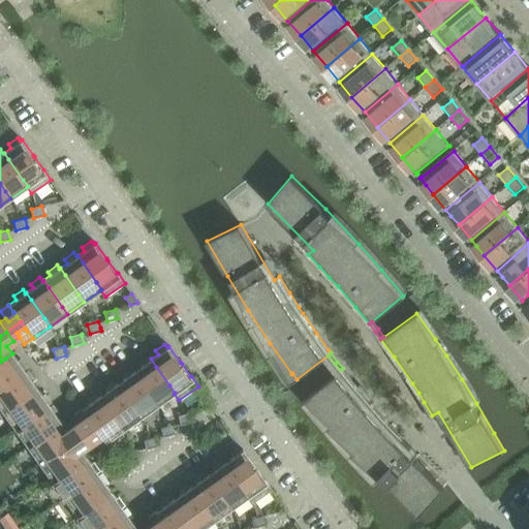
[(24,371),(23,370),(27,367),(20,358),(17,361),(12,353),(5,359),(0,362),(0,387),(18,376),(24,371)]
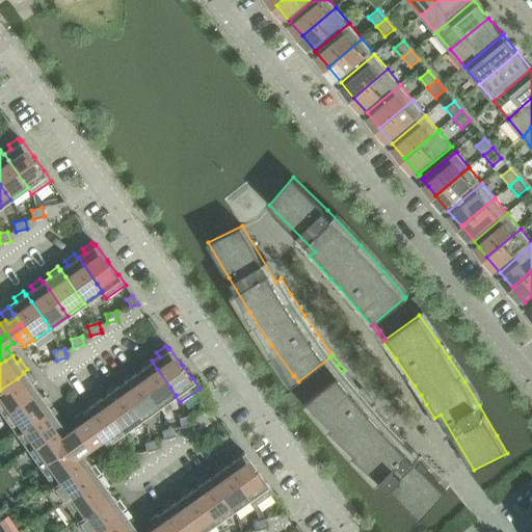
[(141,369),(134,373),(139,381),(154,400),(159,407),(175,396),(176,395),(170,388),(157,369),(152,361),(151,362),(149,357),(139,365),(141,369)]
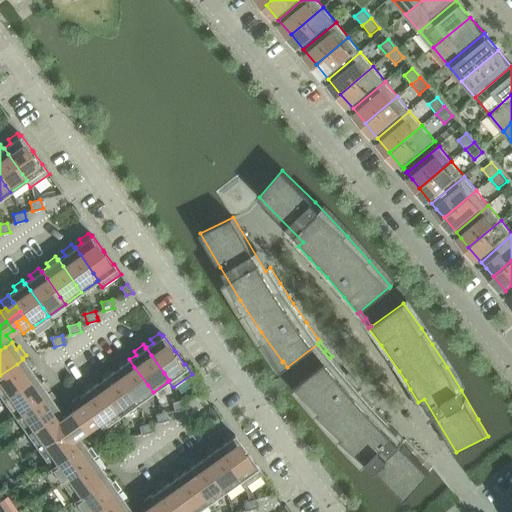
[(126,356),(117,363),(119,366),(113,371),(118,378),(131,397),(136,404),(153,392),(148,385),(134,367),(129,359),(129,360),(126,356)]
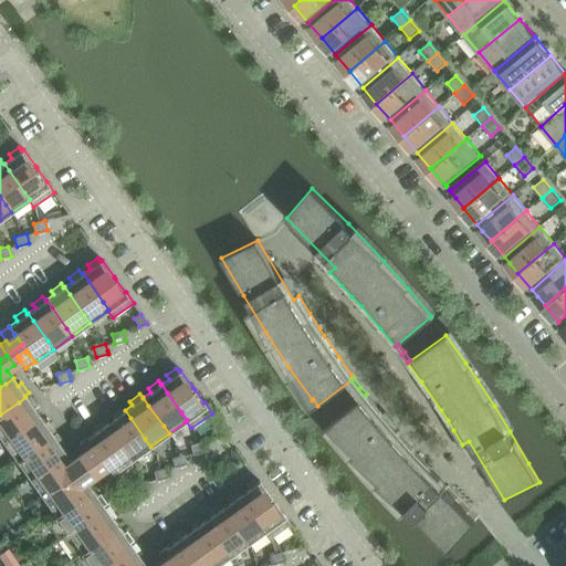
[(369,398),(367,394),(364,396),(331,423),(335,429),(334,429),(356,454),(378,480),(396,499),(449,553),(475,522),(427,473),(432,468),(417,452),(400,435),(380,411),(369,398)]
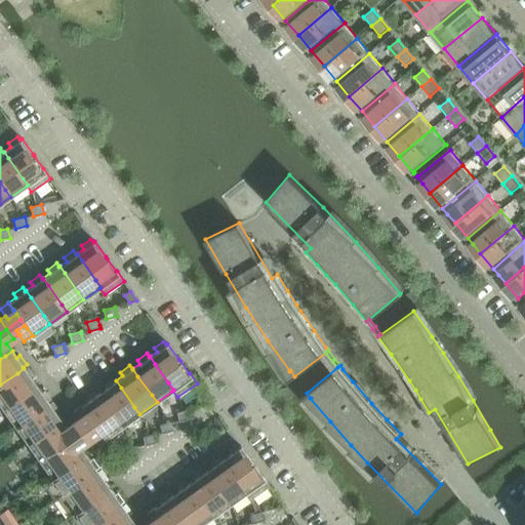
[(0,385),(0,405),(2,409),(8,405),(29,391),(36,386),(31,378),(35,375),(28,366),(25,369),(24,368),(17,373),(0,385)]
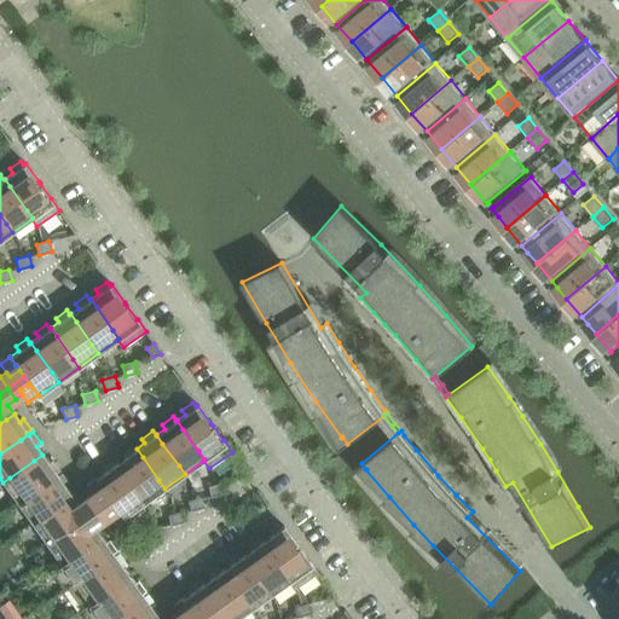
[(121,453),(125,457),(116,463),(122,472),(138,493),(144,502),(165,489),(158,480),(143,457),(137,449),(136,450),(132,445),(121,453)]
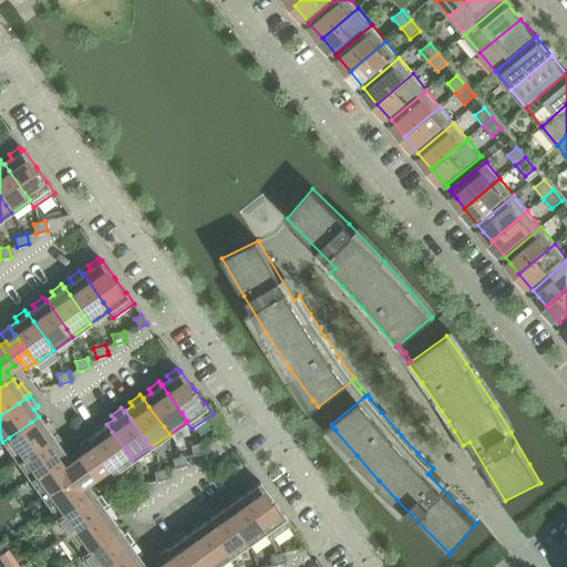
[(51,434),(55,431),(48,421),(44,423),(39,416),(31,422),(9,437),(2,442),(16,461),(22,456),(44,441),(52,434),(51,434)]
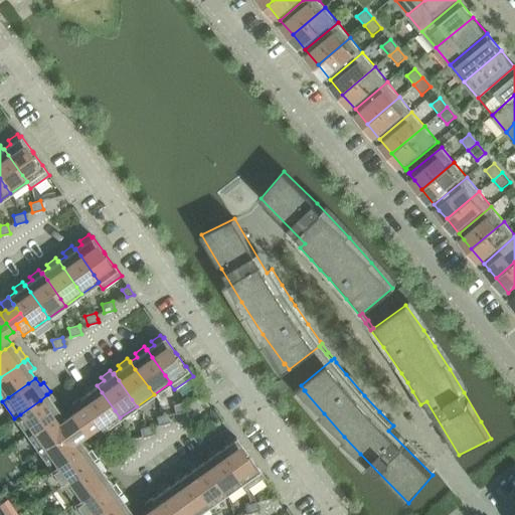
[(84,389),(87,392),(80,397),(86,404),(88,408),(92,413),(96,419),(99,422),(104,430),(120,417),(115,410),(102,392),(97,385),(96,386),(94,382),(84,389)]
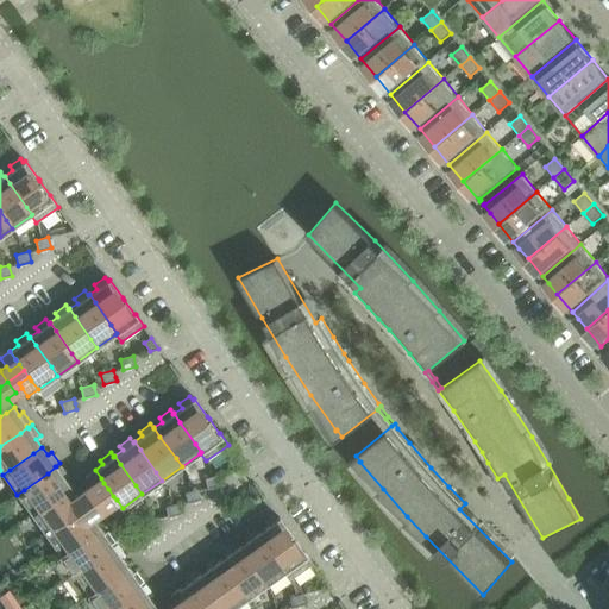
[(24,490),(17,495),(31,514),(37,510),(61,493),(70,487),(64,479),(69,476),(61,465),(57,468),(56,466),(48,473),(24,490)]
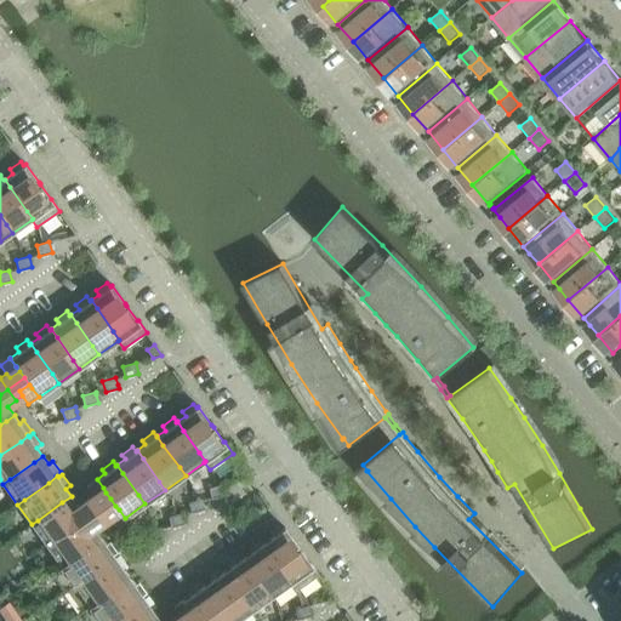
[(97,479),(86,486),(92,495),(96,499),(106,493),(103,488),(97,479)]
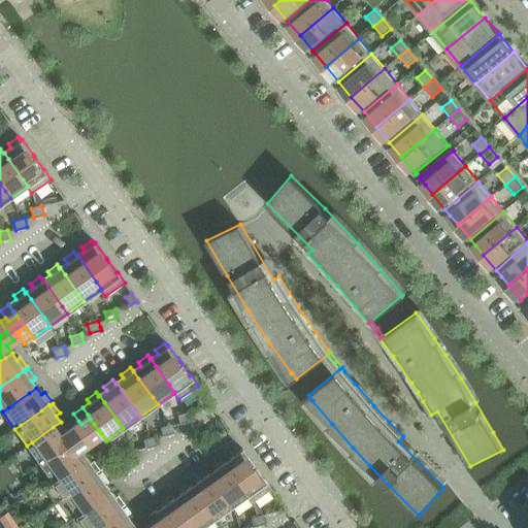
[(189,411),(177,415),(180,424),(191,421),(189,411)]
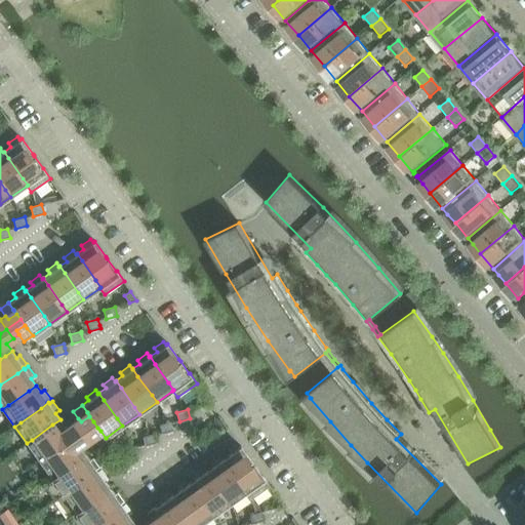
[(78,418),(73,422),(79,432),(93,421),(89,416),(81,421),(78,418)]
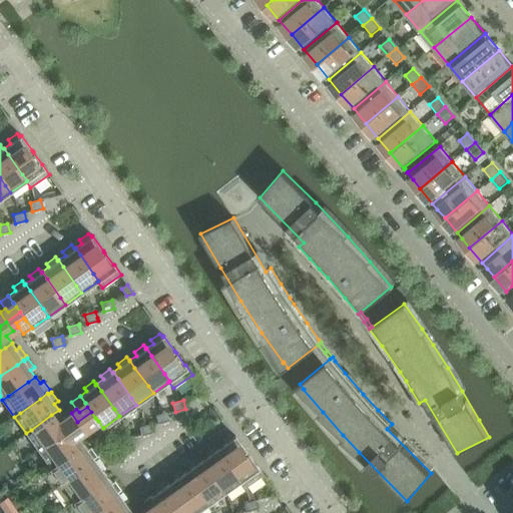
[(31,430),(26,433),(38,450),(43,446),(63,432),(77,422),(71,413),(64,417),(59,410),(51,415),(31,430)]
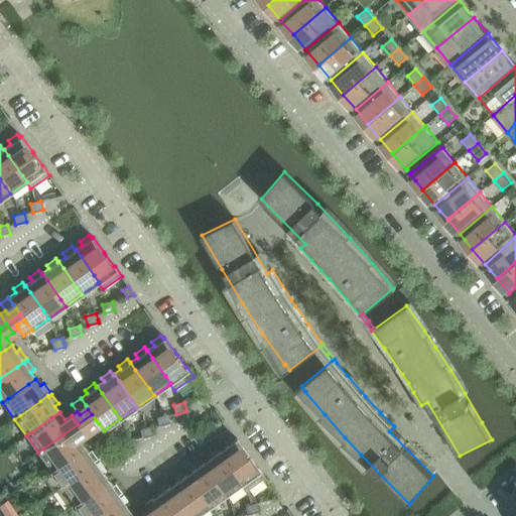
[(92,414),(78,424),(85,433),(91,429),(88,425),(96,420),(92,414)]
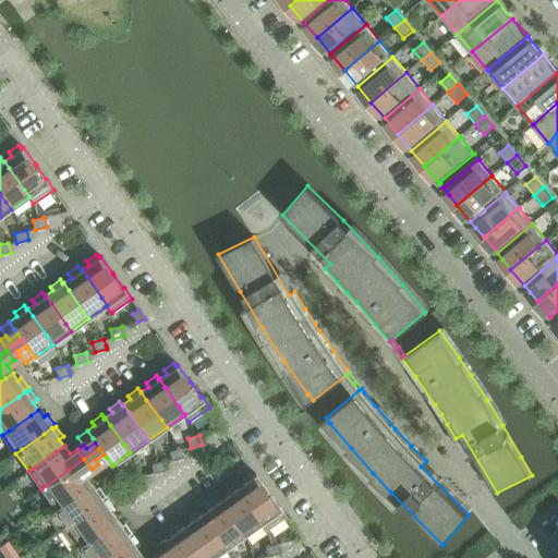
[(184,458),(182,450),(181,448),(170,451),(172,461),(184,458)]
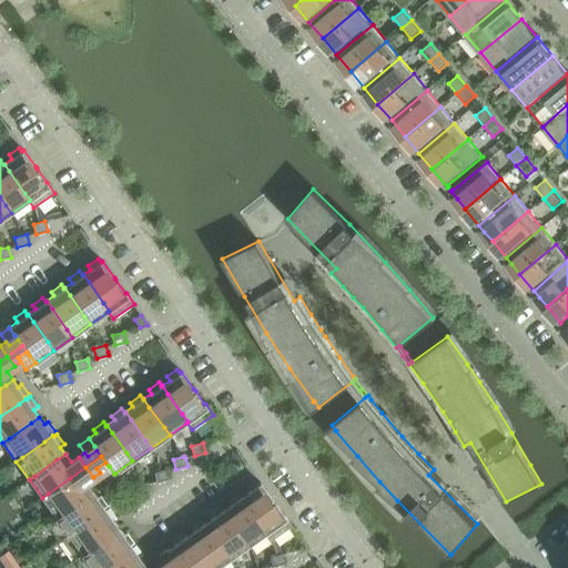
[(105,463),(97,468),(100,473),(105,480),(114,474),(109,466),(105,463)]
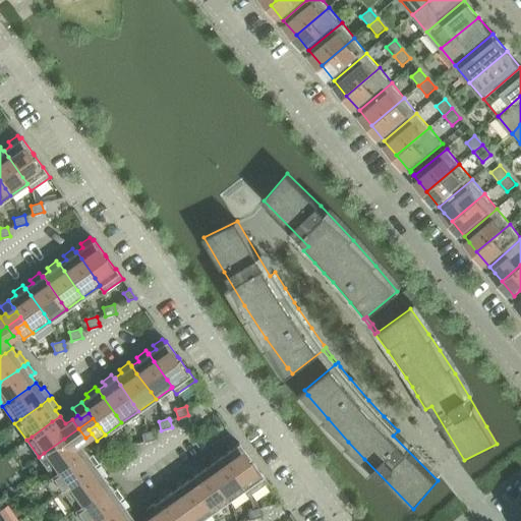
[(44,453),(39,457),(51,473),(51,474),(56,470),(76,456),(83,450),(78,443),(85,438),(78,428),(64,439),(44,453)]
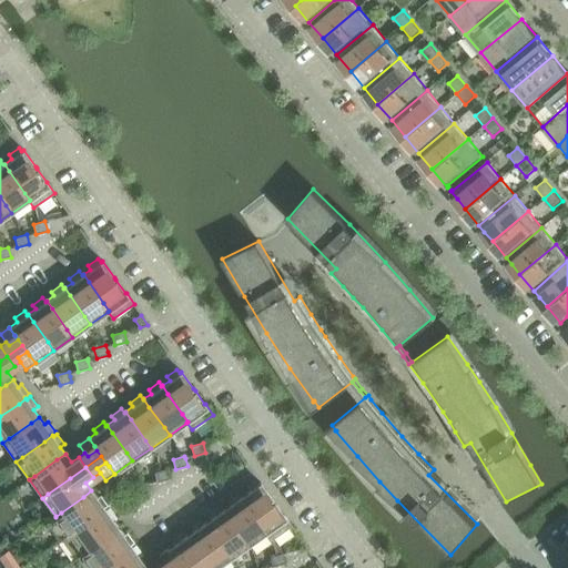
[(166,469),(154,473),(156,483),(169,479),(166,469)]
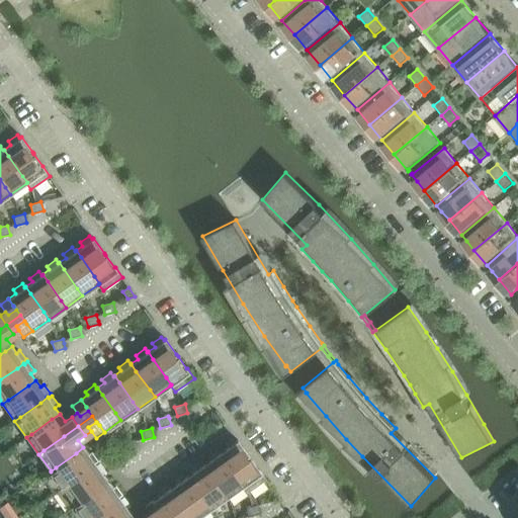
[(244,486),(242,487),(247,493),(266,480),(259,469),(257,467),(250,458),(249,456),(249,455),(242,446),(238,440),(236,441),(234,438),(224,444),(227,448),(220,452),(225,459),(239,479),(244,486)]
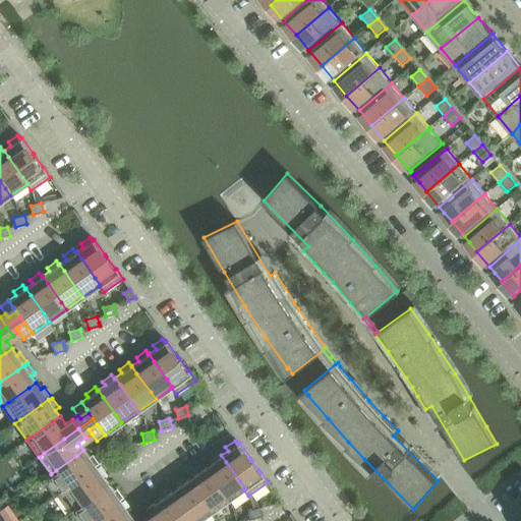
[(135,443),(124,446),(127,454),(137,452),(135,443)]
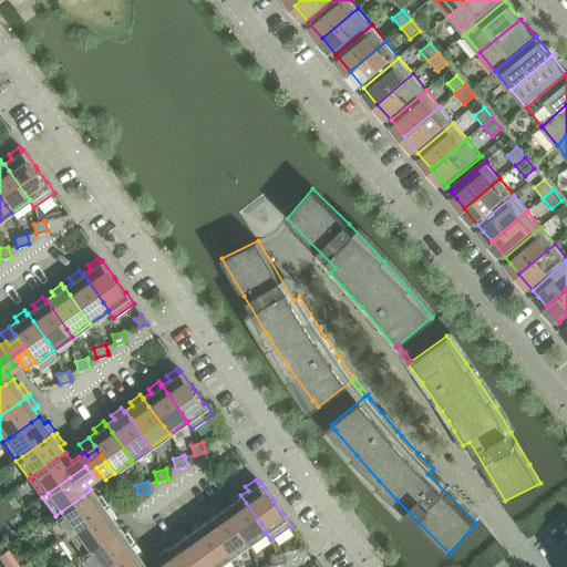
[(61,512),(55,516),(55,515),(45,522),(60,540),(61,539),(74,529),(96,514),(104,508),(104,507),(107,504),(101,494),(96,497),(91,490),(83,496),(61,512)]
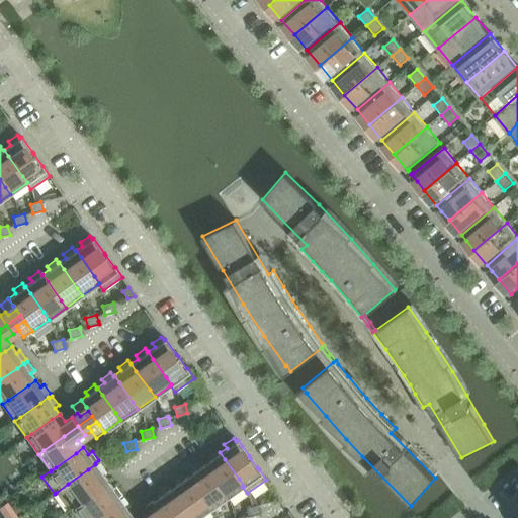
[(209,459),(203,464),(208,471),(222,491),(227,498),(242,487),(244,486),(239,479),(225,459),(220,452),(219,453),(217,449),(207,456),(209,459)]
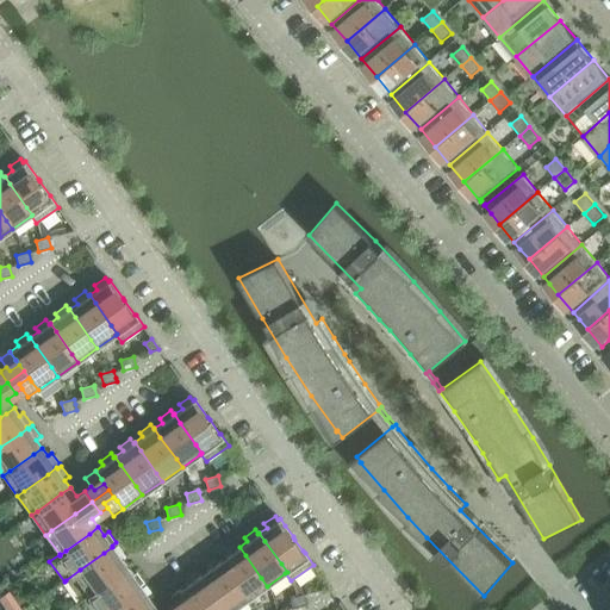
[(235,543),(224,552),(228,555),(219,561),(225,570),(241,592),(247,601),(267,586),(261,578),(246,555),(240,547),(238,548),(235,543)]
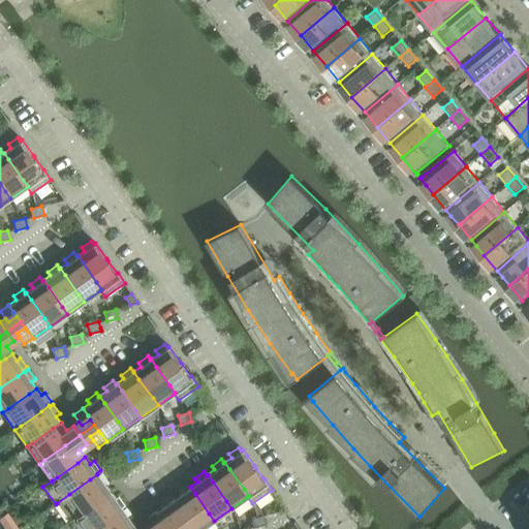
[(90,479),(69,494),(57,503),(69,520),(81,511),(102,497),(110,492),(104,485),(109,481),(101,472),(98,475),(97,474),(90,479)]
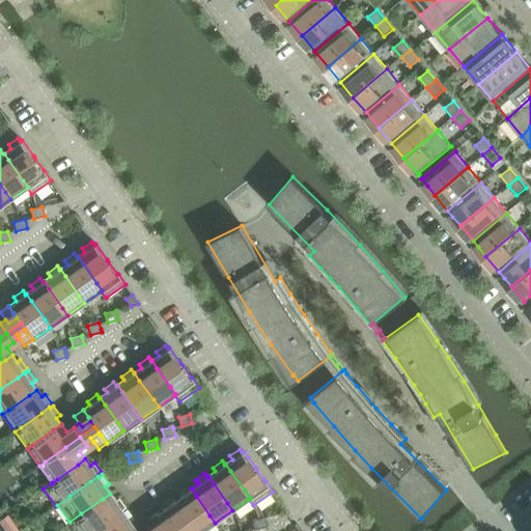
[(180,496),(173,501),(178,508),(193,528),(195,530),(202,530),(215,523),(210,515),(196,496),(191,488),(190,490),(188,485),(178,493),(180,496)]
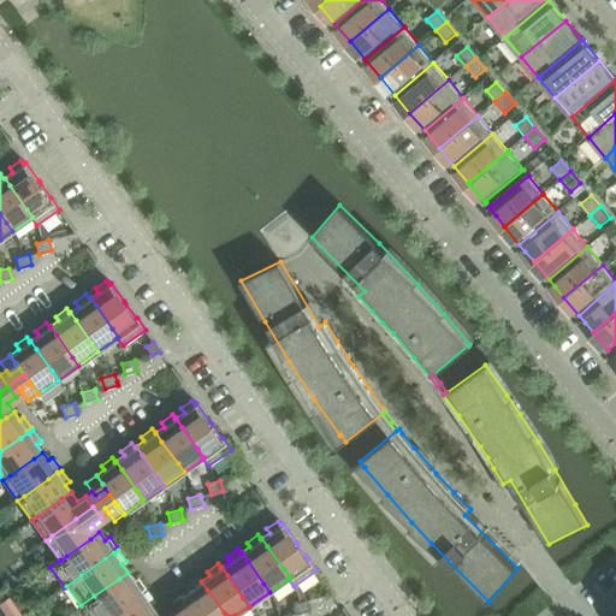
[(119,579),(94,596),(81,605),(88,615),(108,615),(132,599),(142,593),(142,591),(146,588),(138,578),(134,580),(128,573),(119,579)]
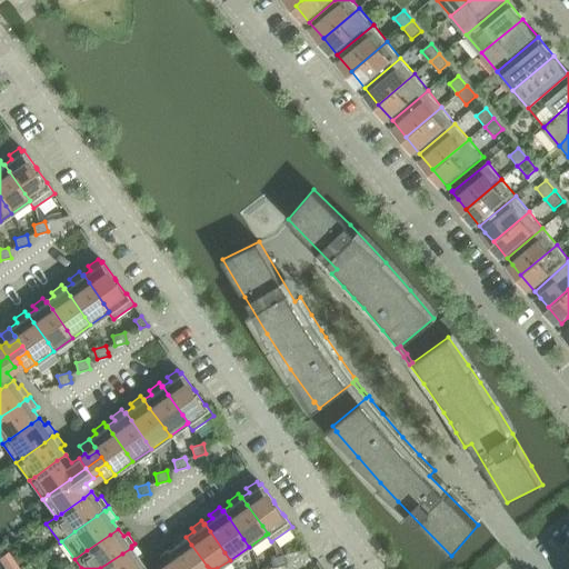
[(182,533),(172,541),(175,545),(168,550),(173,558),(176,562),(180,568),(181,568),(209,568),(207,566),(191,545),(186,537),(182,533)]
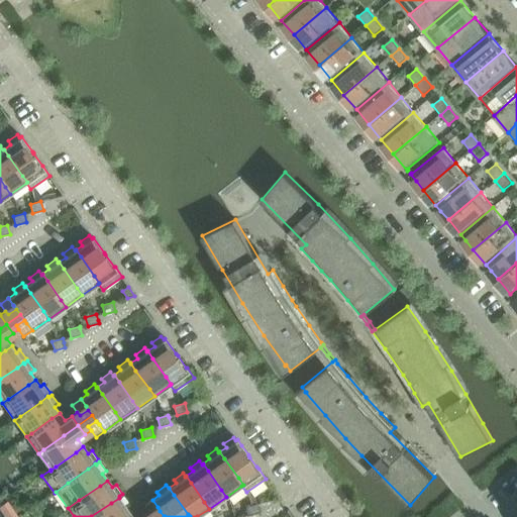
[(111,503),(91,516),(127,516),(131,514),(126,507),(130,505),(123,496),(120,498),(119,498),(111,503)]
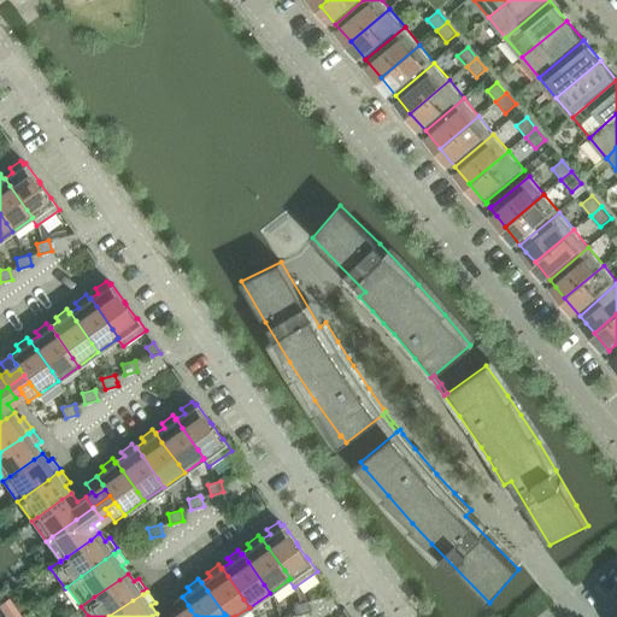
[(172,603),(178,612),(181,616),(191,610),(188,605),(182,597),(172,603)]
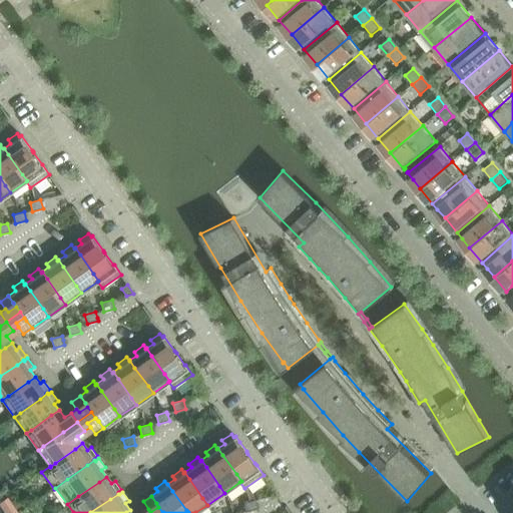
[(17,512),(7,497),(0,502),(0,505),(5,512),(17,512)]
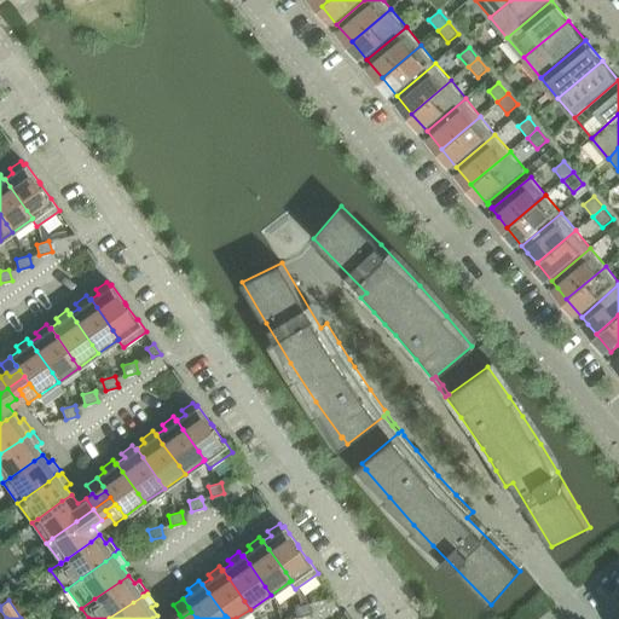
[(311,614),(307,605),(307,603),(294,607),(298,618),(311,614)]
